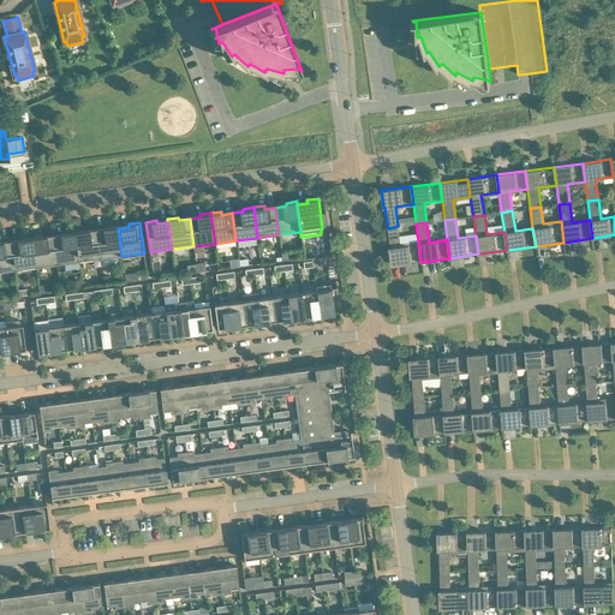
[(118,228),(119,228),(118,226),(107,227),(107,230),(96,232),(100,258),(121,256),(118,228)]
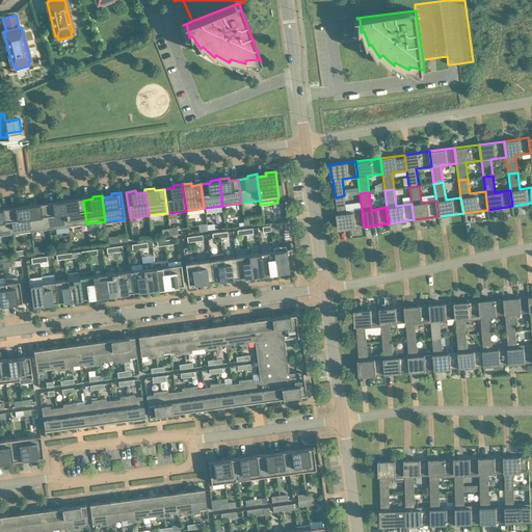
[(364,227),(362,208),(346,210),(344,195),(336,197),(338,214),(337,214),(339,230),(364,227)]
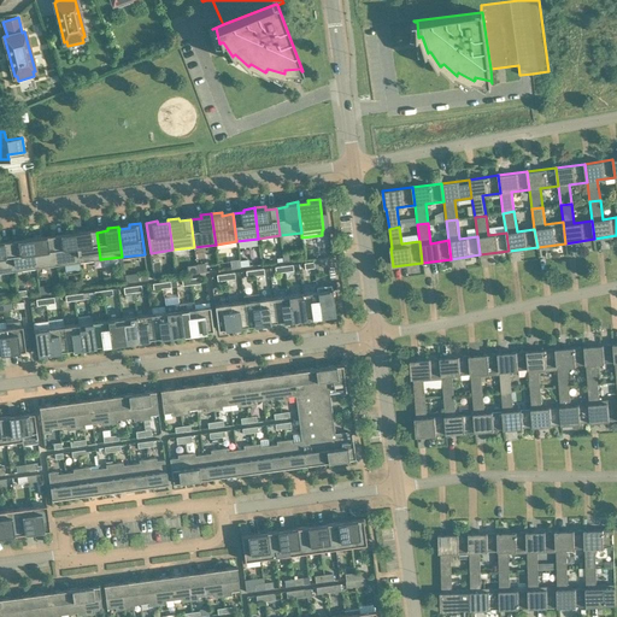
[(100,259),(97,233),(86,234),(86,230),(75,231),(78,263),(100,259)]
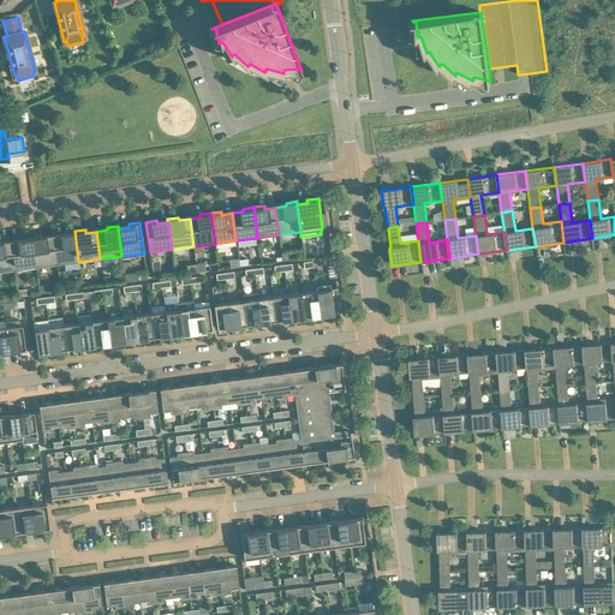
[(78,262),(75,231),(64,233),(65,236),(54,237),(58,264),(78,262)]
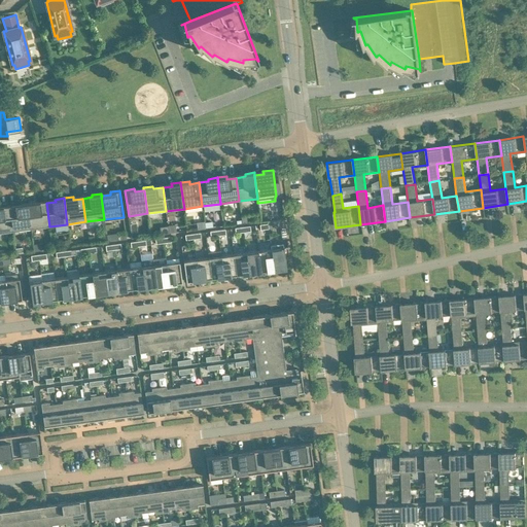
[(49,226),(46,203),(37,205),(36,202),(27,203),(31,230),(49,226)]
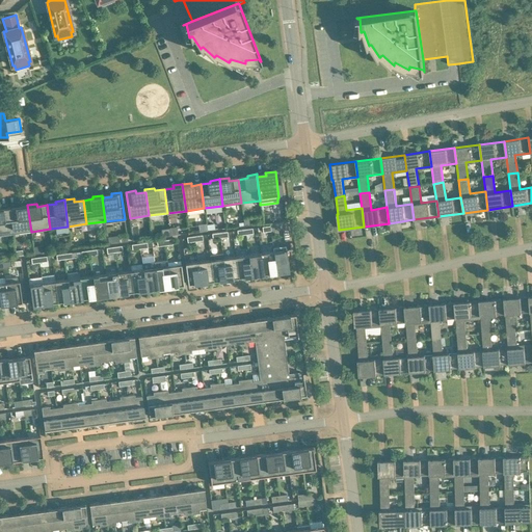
[(31,232),(27,205),(19,207),(19,209),(9,210),(12,234),(31,232)]
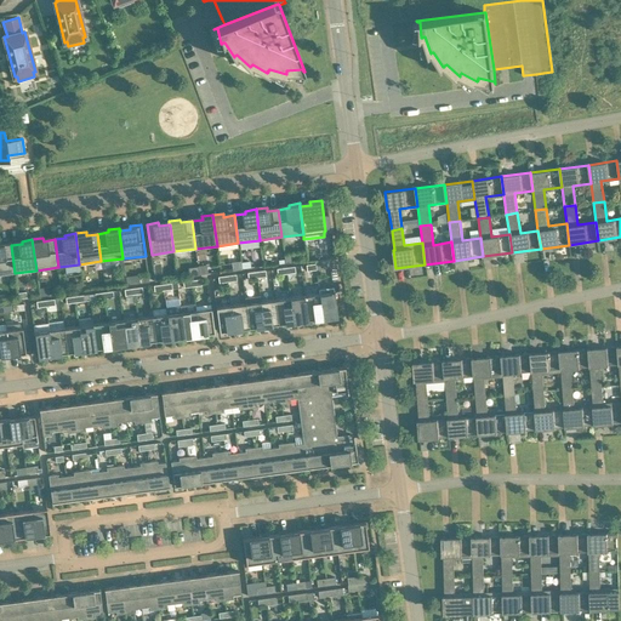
[(0,274),(15,273),(11,245),(0,246),(0,274)]
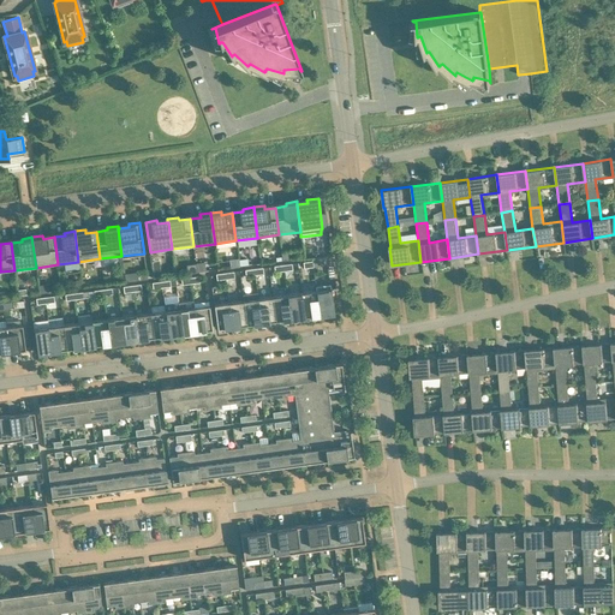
[(233,254),(251,252),(251,244),(232,244),(233,254)]
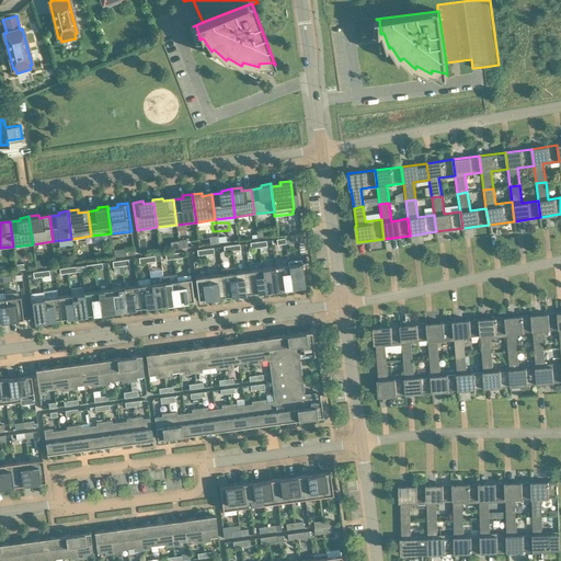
[(174,233),(190,233),(189,225),(173,226),(174,233)]
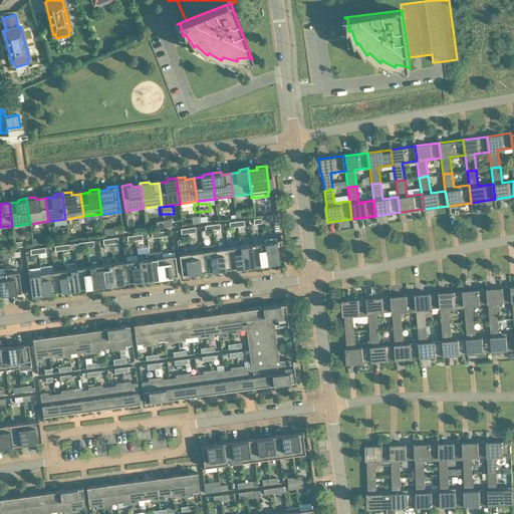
[(278,221),(277,214),(260,216),(261,218),(261,223),(273,222),(278,221)]
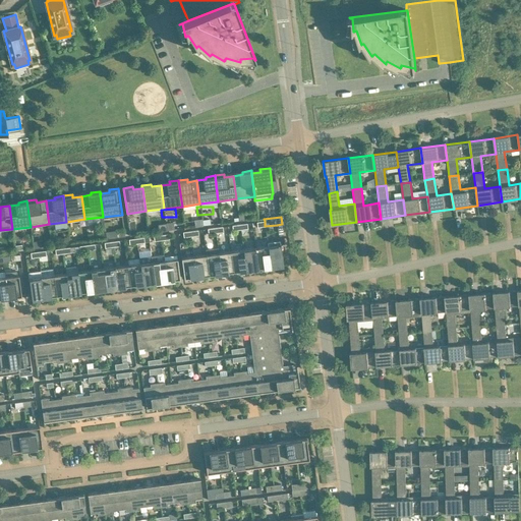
[(173,222),(166,223),(167,230),(174,230),(173,222)]
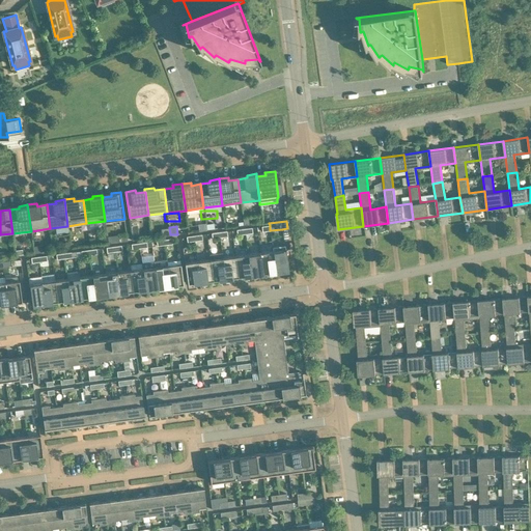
[(169,227),(161,228),(162,235),(170,234),(169,227)]
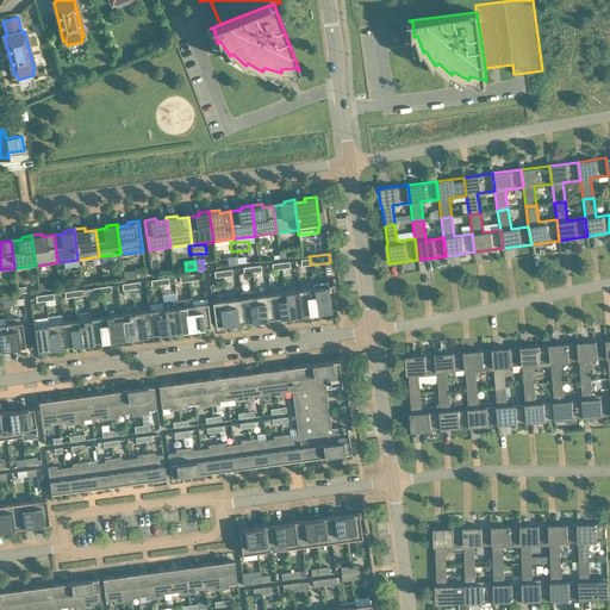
[(313,288),(317,312),(331,310),(328,281),(312,284),(313,288)]
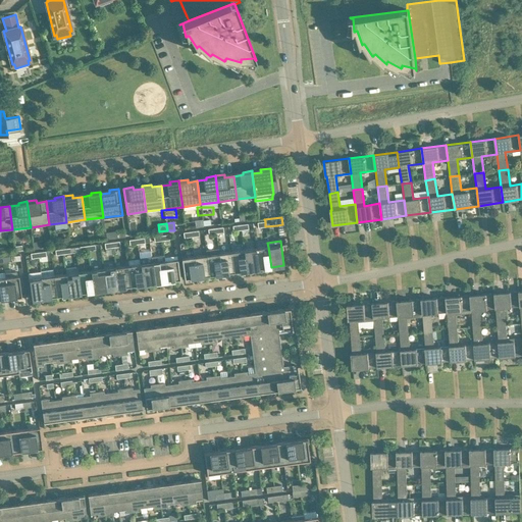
[(271,267),(268,247),(256,248),(258,268),(271,267)]
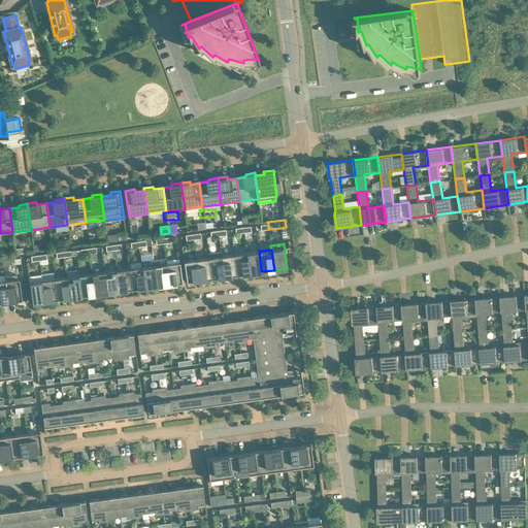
[(261,271),(259,251),(246,253),(249,273),(261,271)]
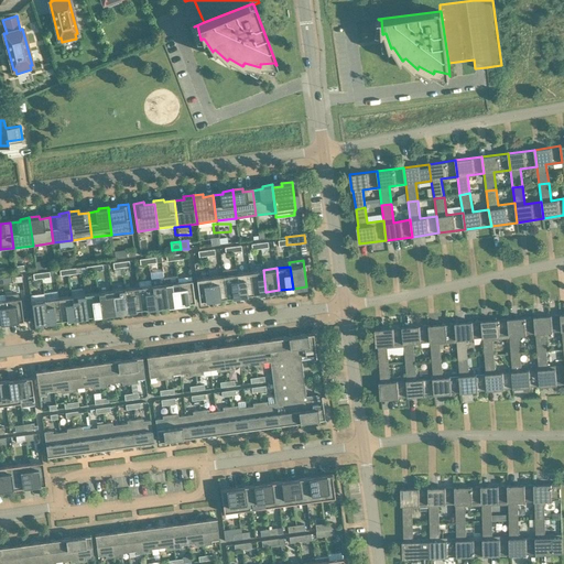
[(266,292),(263,270),(250,272),(252,294),(266,292)]
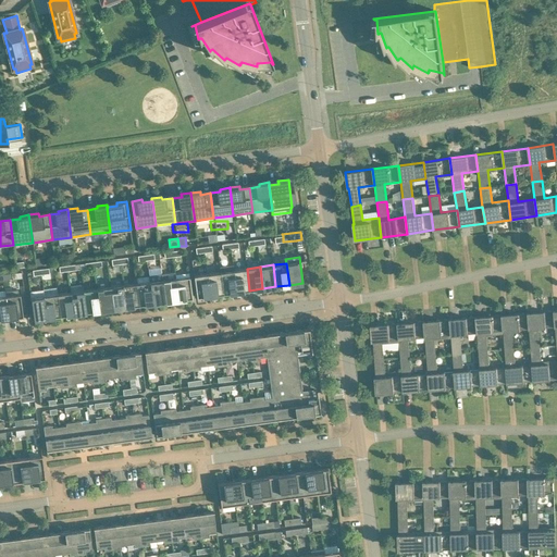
[(249,291),(247,269),(234,270),(236,292),(249,291)]
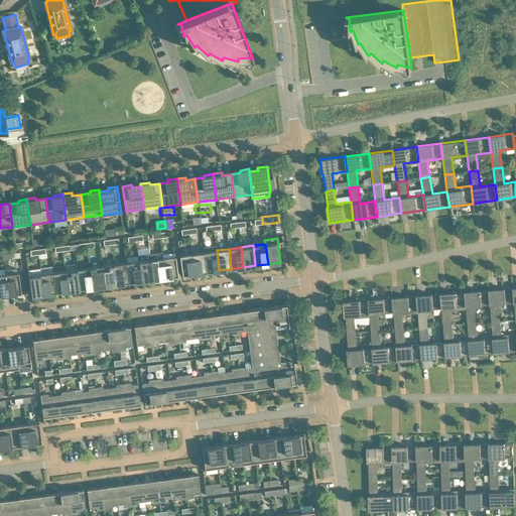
[(219,270),(217,250),(205,252),(207,272),(219,270)]
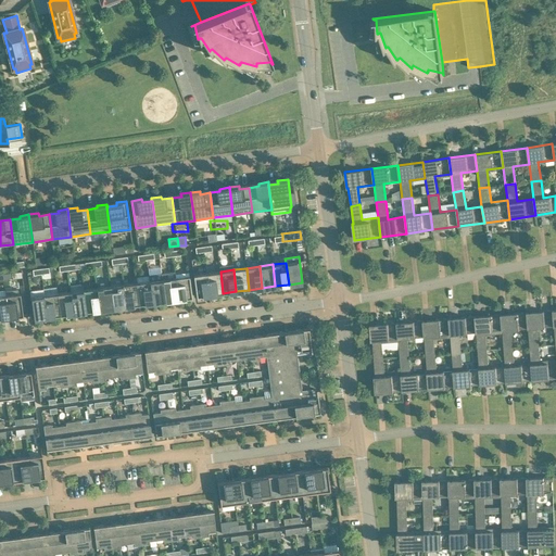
[(223,293),(220,272),(206,274),(210,295),(223,293)]
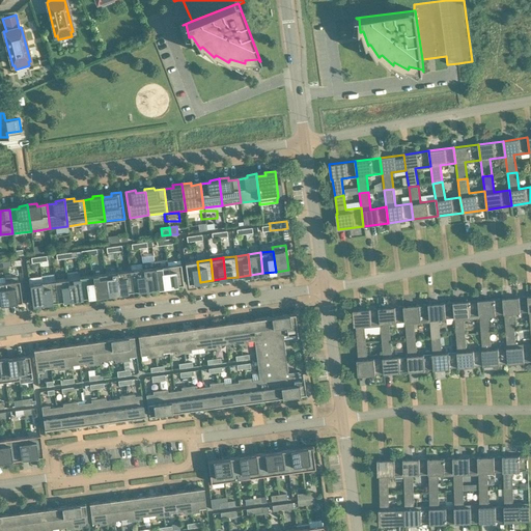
[(167,260),(155,261),(155,267),(158,287),(170,286),(167,266),(167,260)]
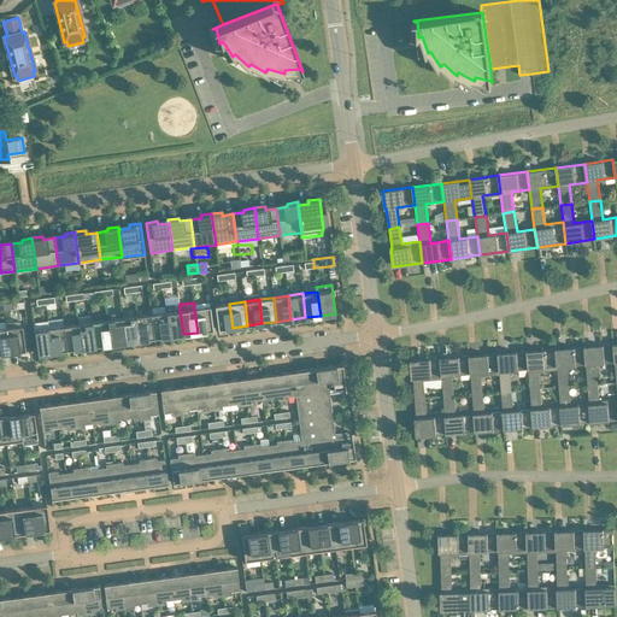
[(233,328),(229,304),(215,305),(218,329),(233,328)]
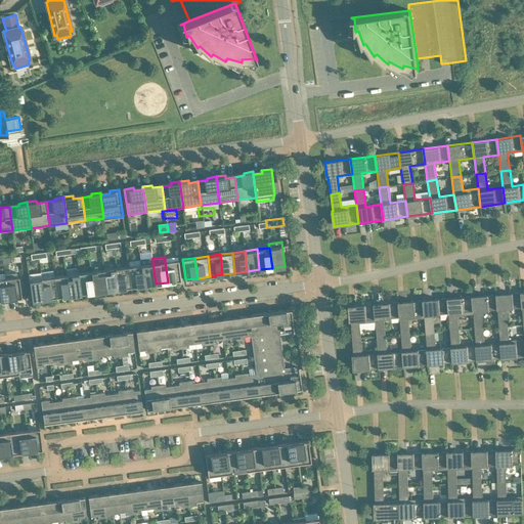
[(181,280),(178,260),(165,262),(168,282),(181,280)]
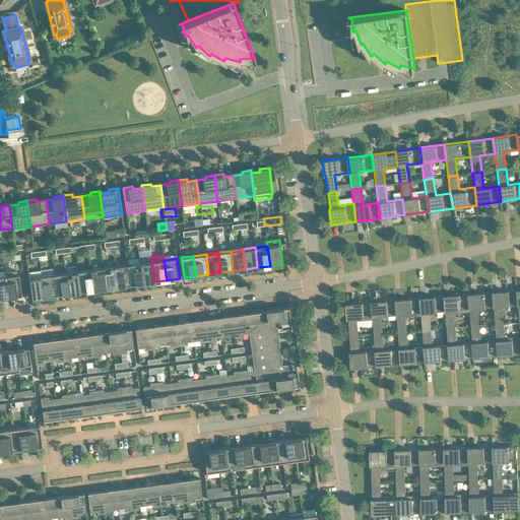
[(154,281),(151,261),(139,263),(142,283),(154,281)]
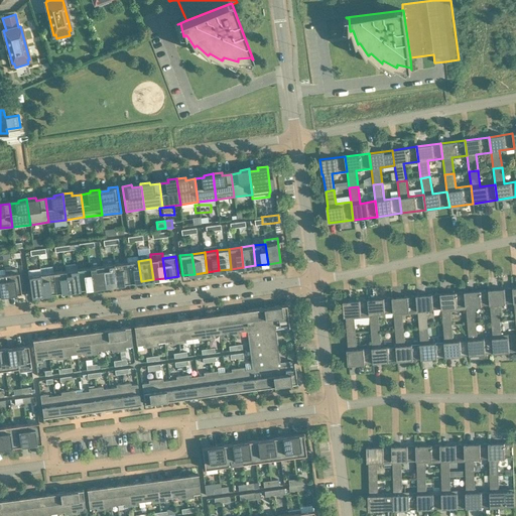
[(141,281),(138,261),(126,263),(129,282),(141,281)]
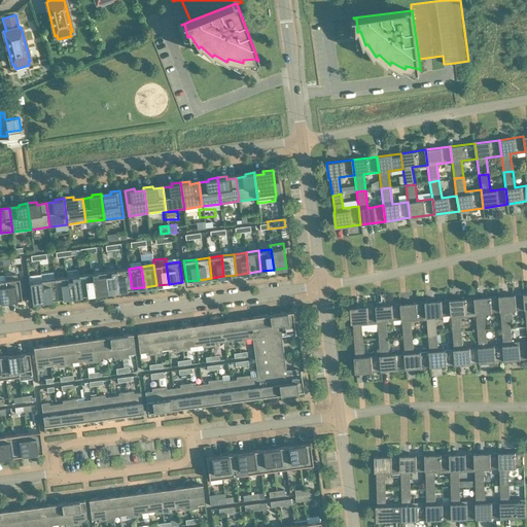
[(132,288),(129,269),(116,270),(119,290),(132,288)]
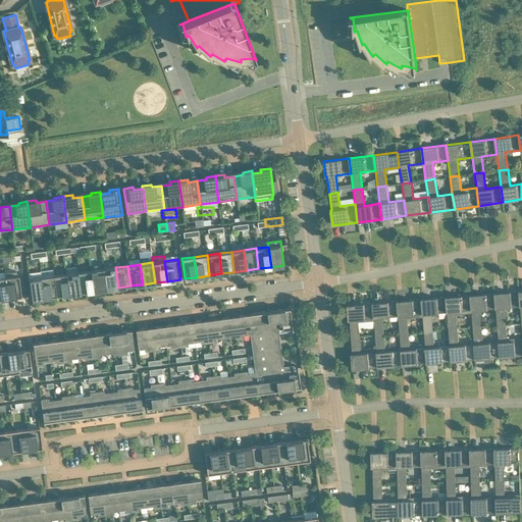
[(118,288),(115,267),(103,269),(106,290),(118,288)]
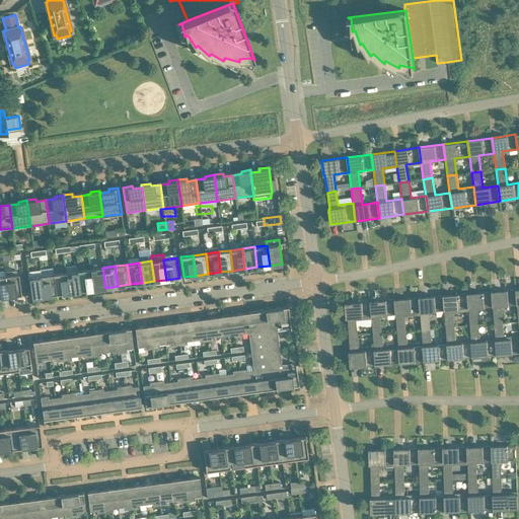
[(105,288),(102,268),(90,269),(93,289),(105,288)]
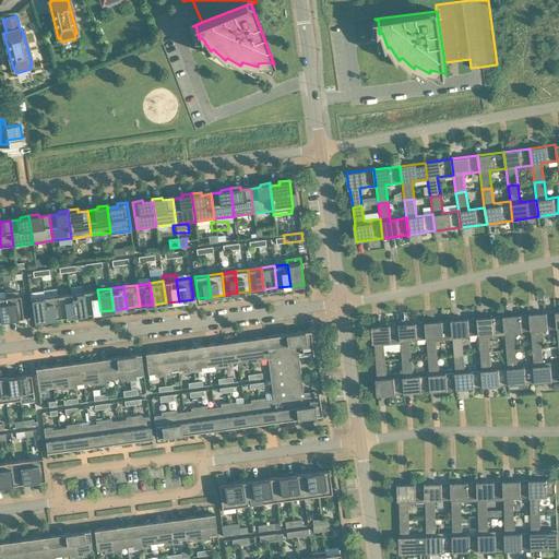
[(100,311),(97,289),(84,292),(87,313),(100,311)]
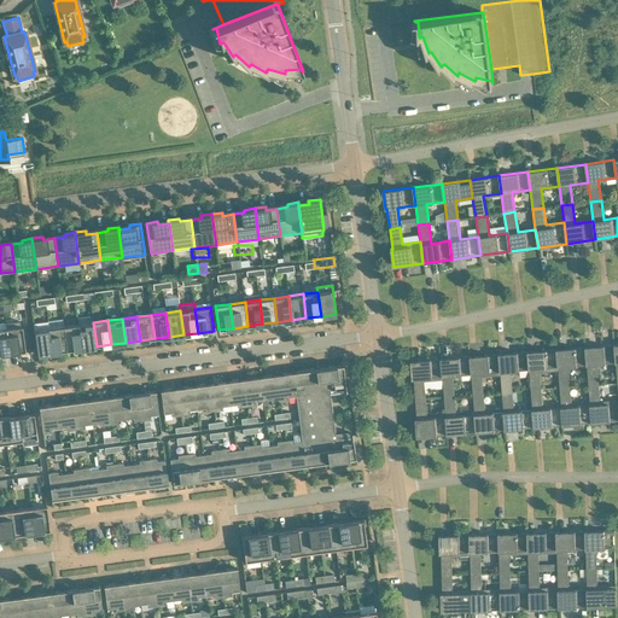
[(9,328),(6,328),(10,350),(17,349),(17,353),(25,351),(22,326),(21,326),(19,321),(7,324),(9,328)]
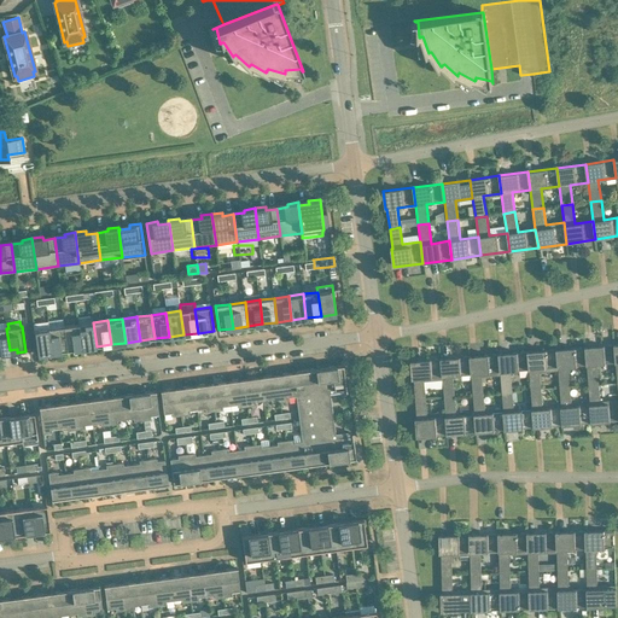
[(97,347),(93,322),(79,325),(81,349),(97,347)]
